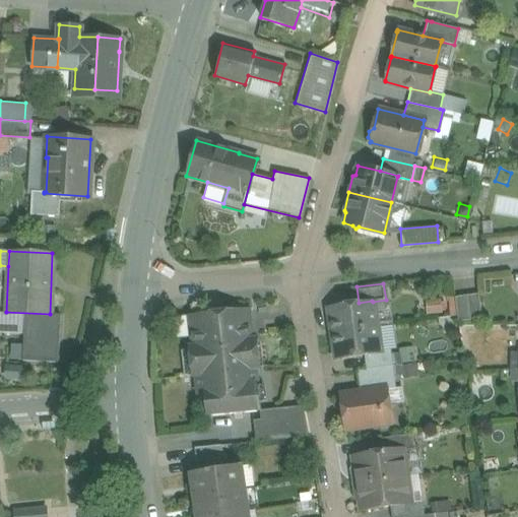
[(428,293),(428,306),(440,305),(440,293),(428,293)]
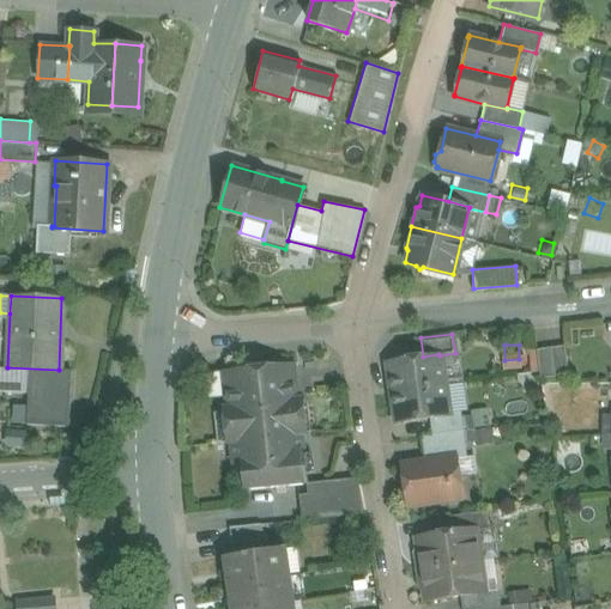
[(563,345),(534,348),(539,377),(567,373),(563,345)]
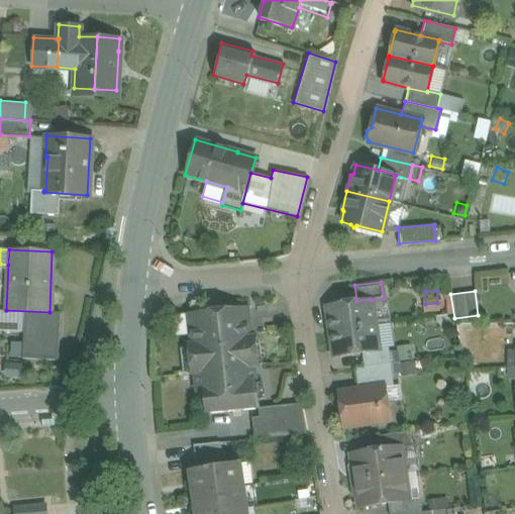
[(384,298),(371,300),(374,324),(387,322),(384,298)]
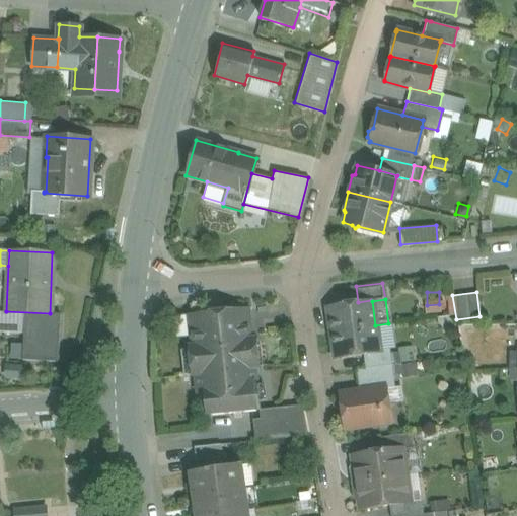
[(358,302),(327,306),(330,332),(375,325),(372,301),(371,300),(358,302)]
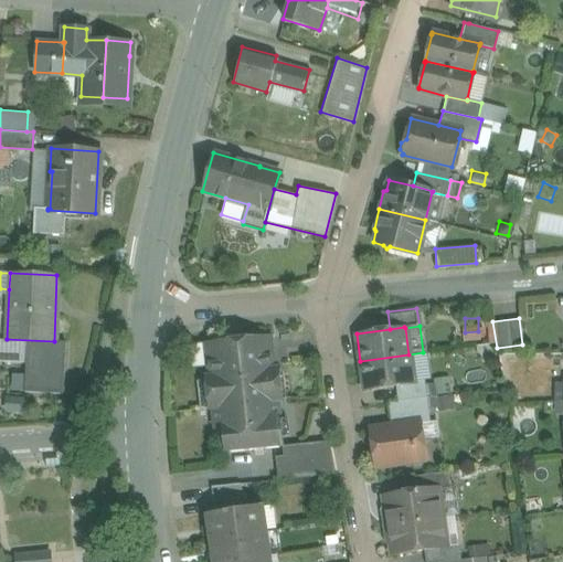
[(268,336),(205,343),(208,363),(210,375),(201,377),(195,380),(199,406),(200,406),(200,407),(213,405),(275,399),(280,398),(276,368),(272,368),(268,336)]
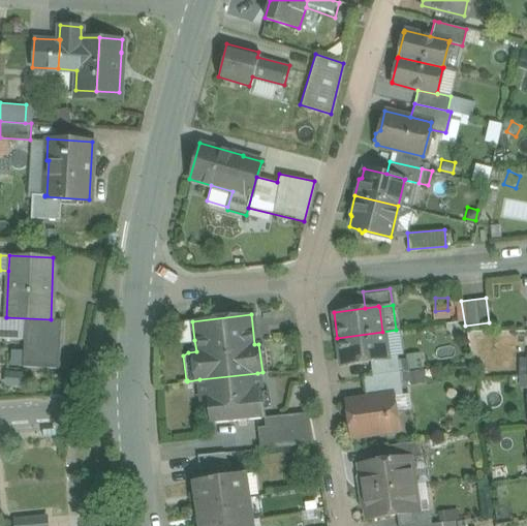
[(192,321),(171,323),(173,343),(194,340),(192,321)]
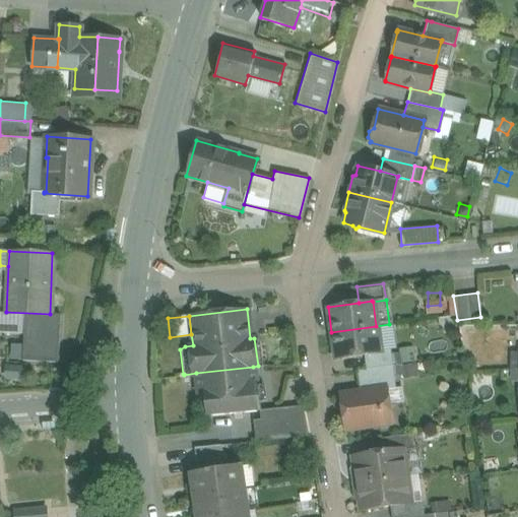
[(389,324),(376,326),(379,350),(389,348),(392,348),(389,324)]
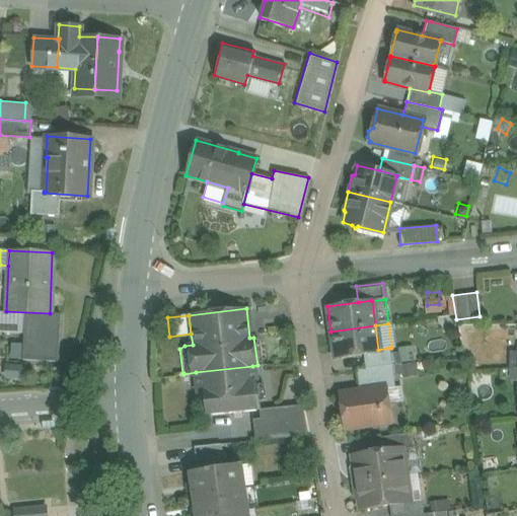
[(375,325),(330,332),(335,357),(363,353),(379,351),(378,350),(375,325)]
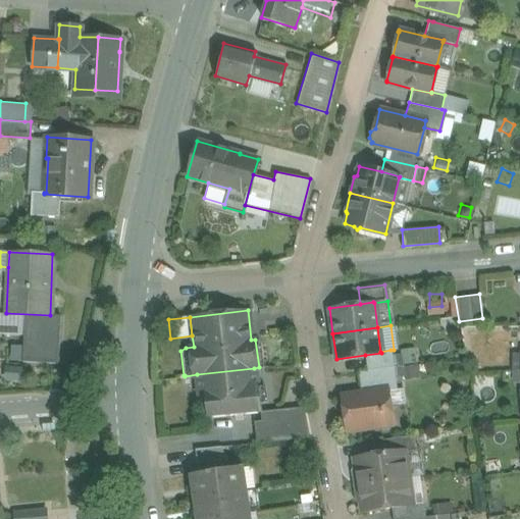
[(413,349),(402,351),(404,362),(414,361),(413,349)]
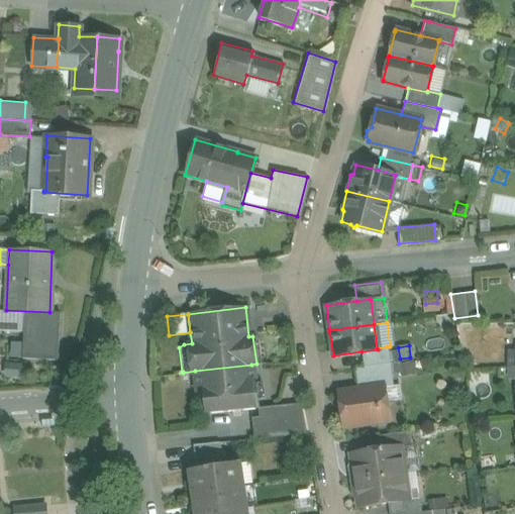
[(387,346),(377,348),(378,349),(362,351),(364,367),(390,363),(387,346)]
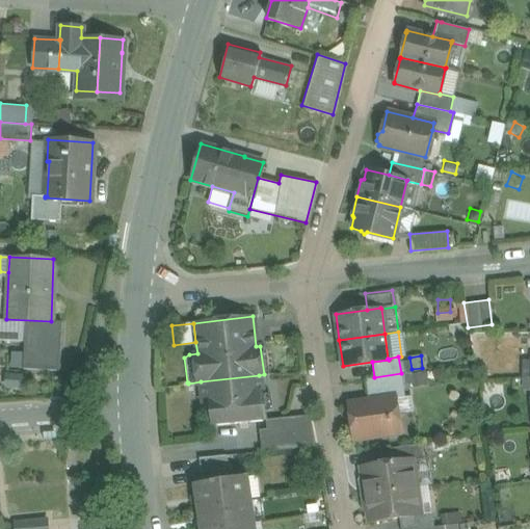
[(423,370),(412,371),(414,384),(424,382),(423,370)]
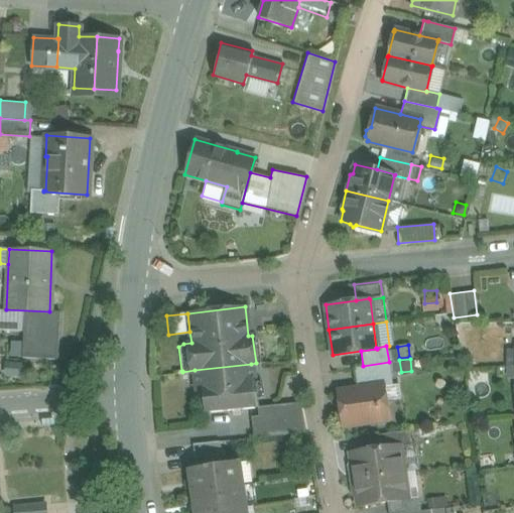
[(399,360),(389,362),(390,374),(401,372),(399,360)]
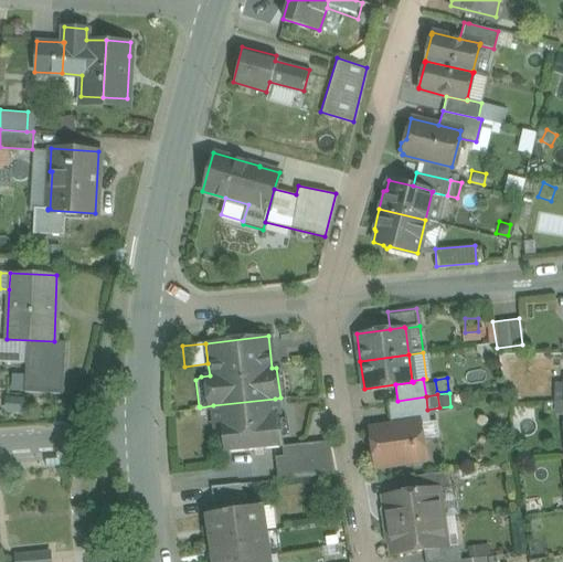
[(397,401),(388,402),(391,425),(418,421),(418,422),(429,421),(427,410),(426,396),(397,401)]
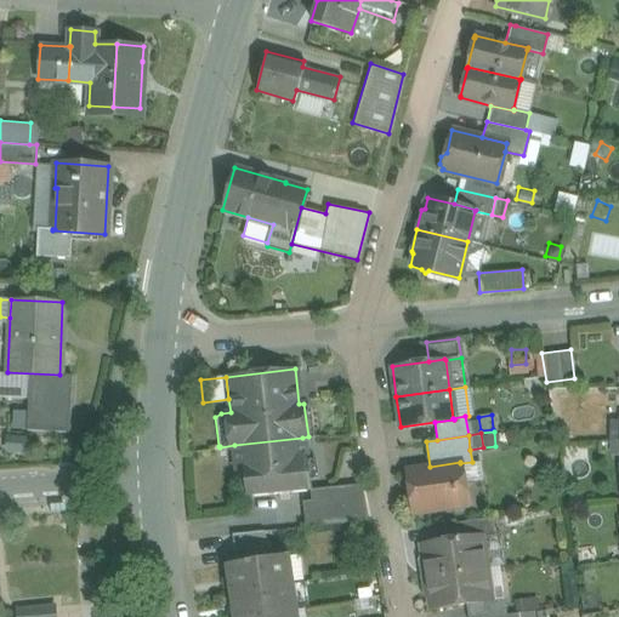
[(302,438),(234,445),(237,469),(244,468),(246,495),(308,487),(310,487),(302,438)]
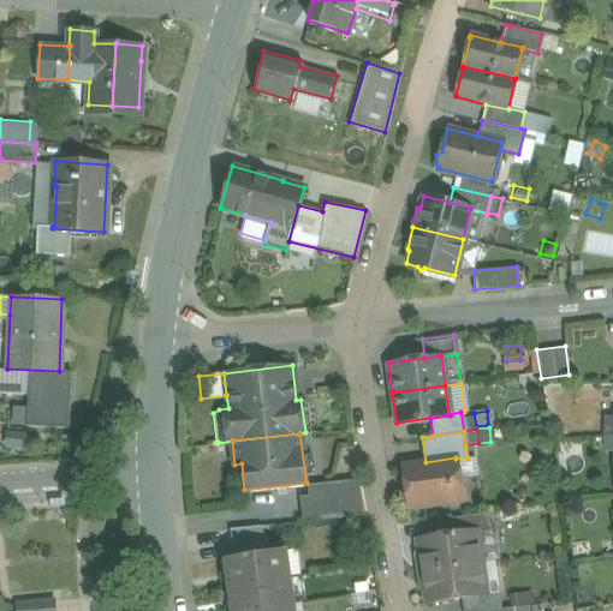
[(426,462),(403,465),(409,505),(462,498),(458,475),(456,459),(456,457),(426,462)]
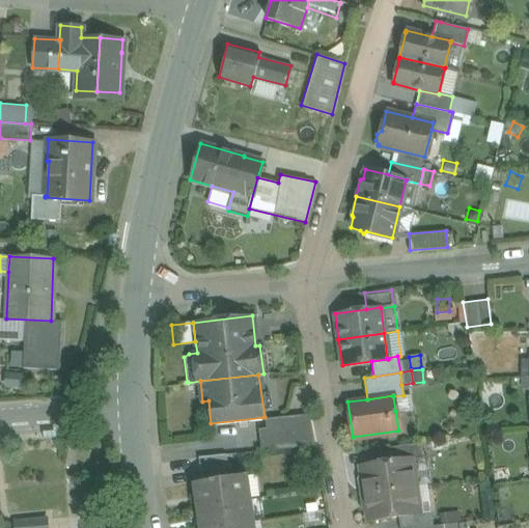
[(404,395),(393,396),(395,411),(405,410),(404,395)]
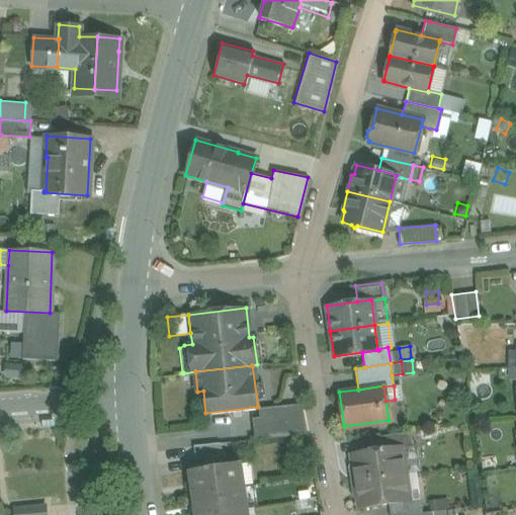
[(258,416),(251,417),(253,438),(255,438),(307,432),(301,403),(280,405),(281,414),(258,416)]
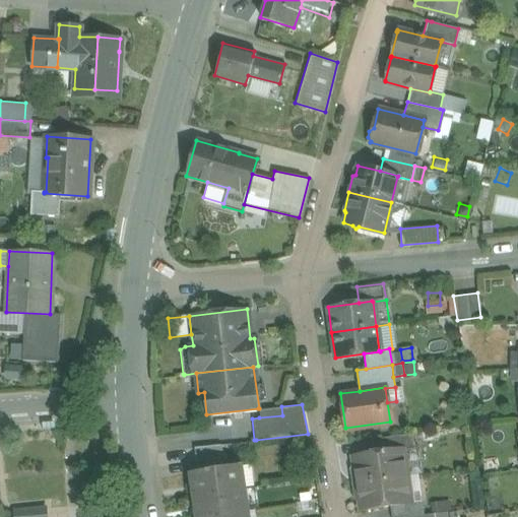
[(259,408),(258,408),(259,417),(282,415),(281,406),(259,408)]
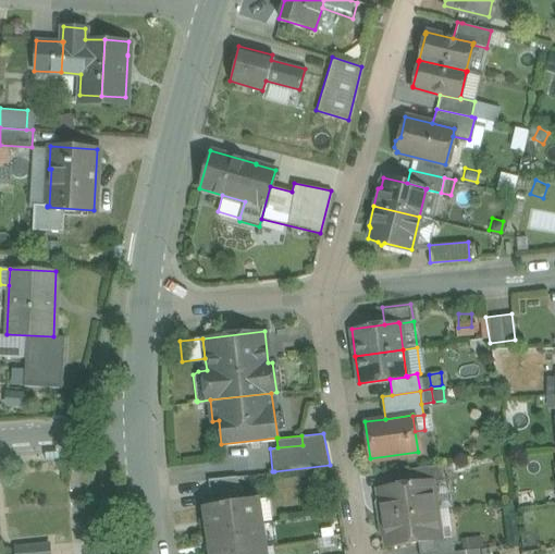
[(430,480),(430,481),(443,479),(441,464),(406,468),(408,483),(430,480)]
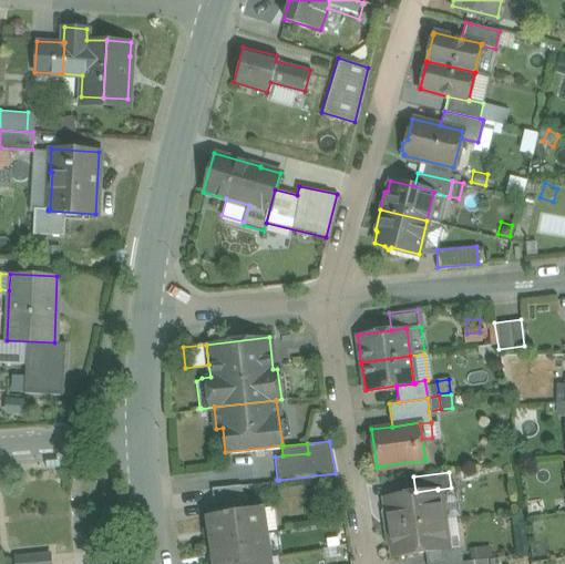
[(239,483),(211,486),(213,500),(242,495),(239,483)]
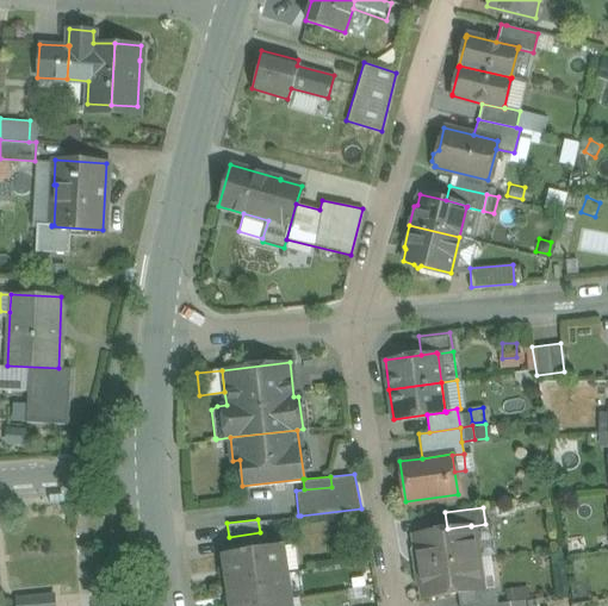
[(490,554),(485,524),(471,526),(476,556),(490,554)]
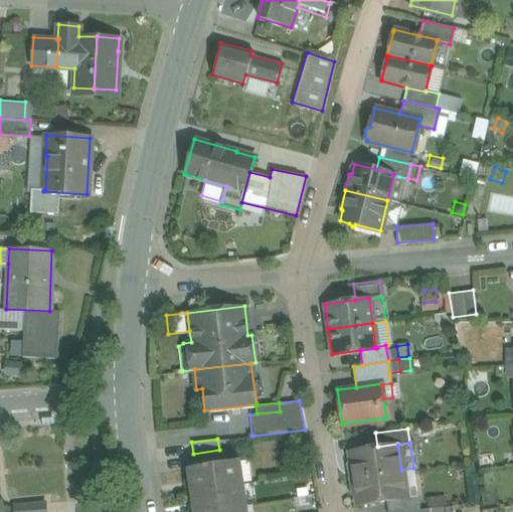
[(377,447),(349,451),(353,477),(401,470),(397,445),(397,444),(377,447)]
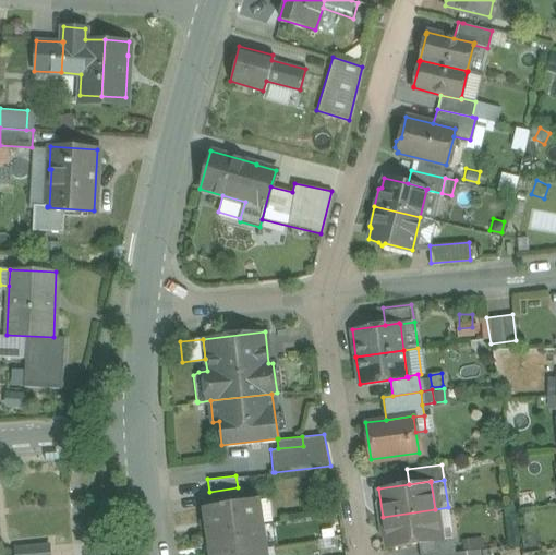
[(238,487),(209,492),(210,505),(240,501),(238,487)]
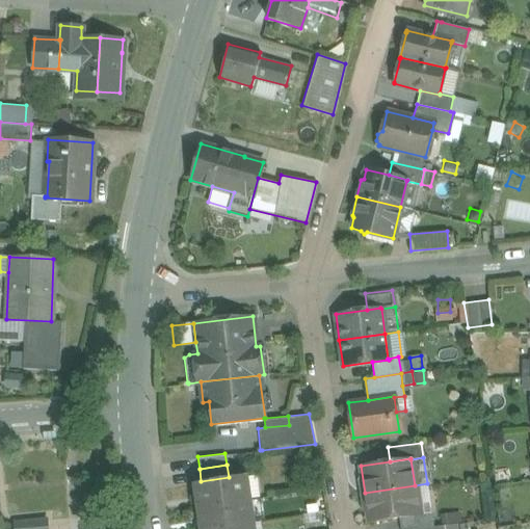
[(201,481),(192,482),(196,506),(243,499),(240,475),(229,477),(201,481)]
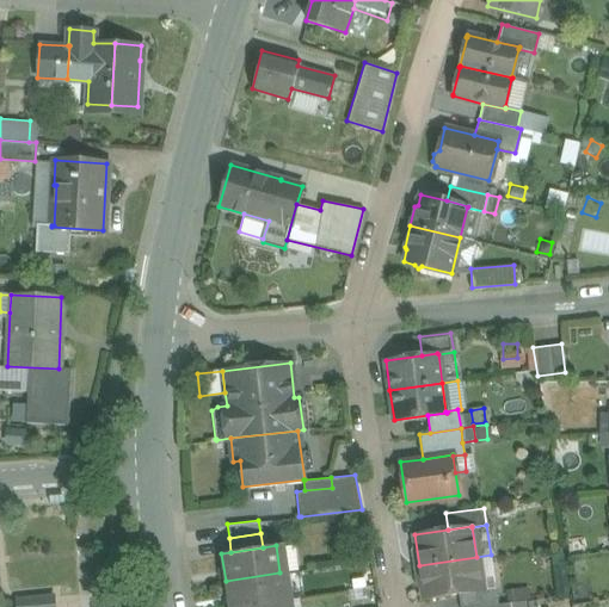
[(496,586),(491,555),(477,557),(481,588),(496,586)]
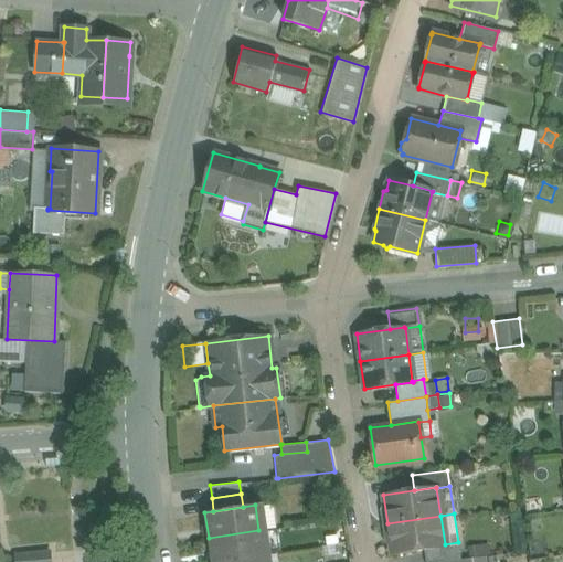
[(441,516),(388,523),(392,553),(423,549),(445,545),(445,544),(441,516)]
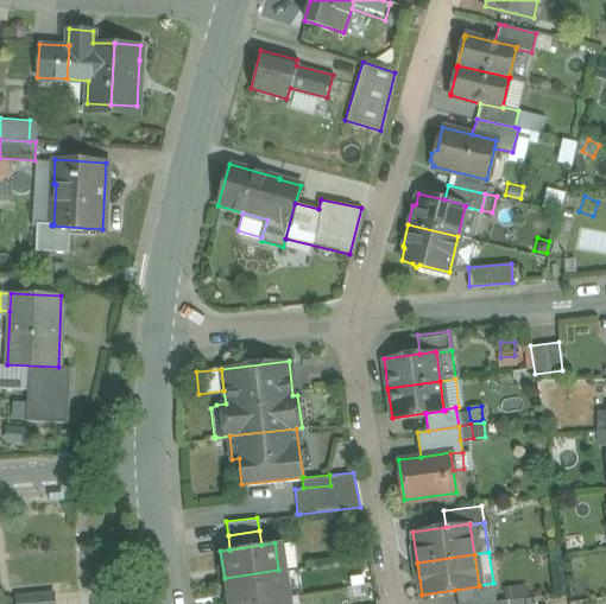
[(363,566),(351,568),(352,582),(365,579),(363,566)]
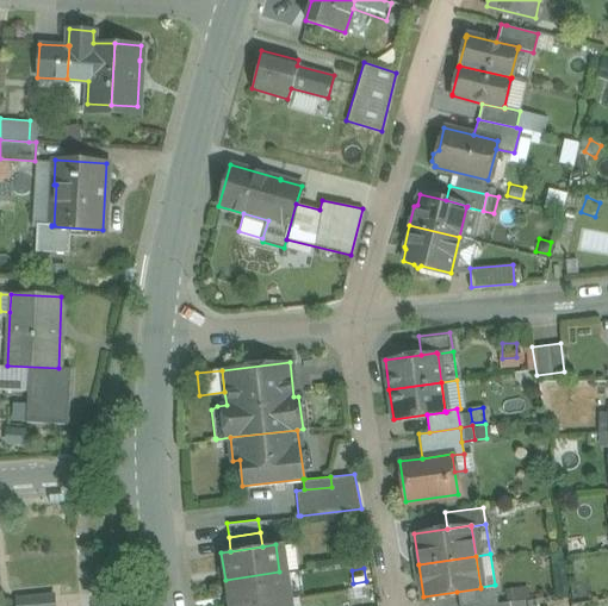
[(296,569),(279,572),(284,598),(296,595),(299,595),(296,569)]
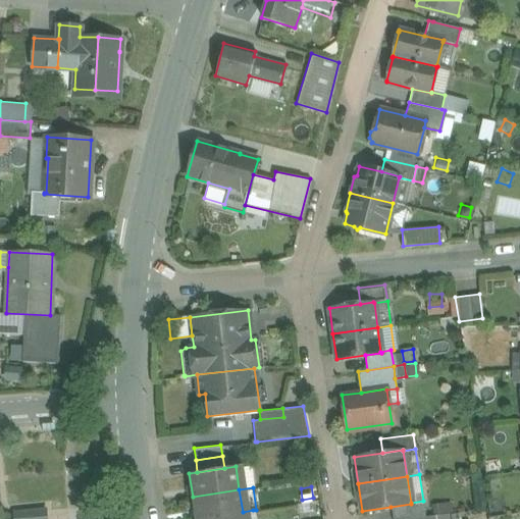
[(239,489),(193,497),(196,518),(243,512),(239,489)]
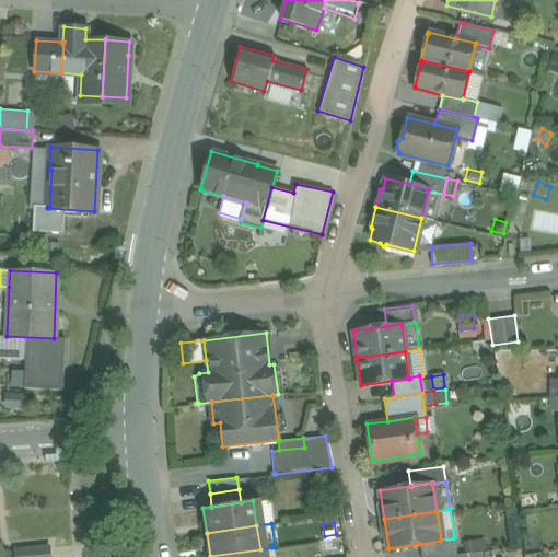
[(454,537),(441,540),(441,541),(419,544),(420,556),(428,556),(456,553),(454,537)]
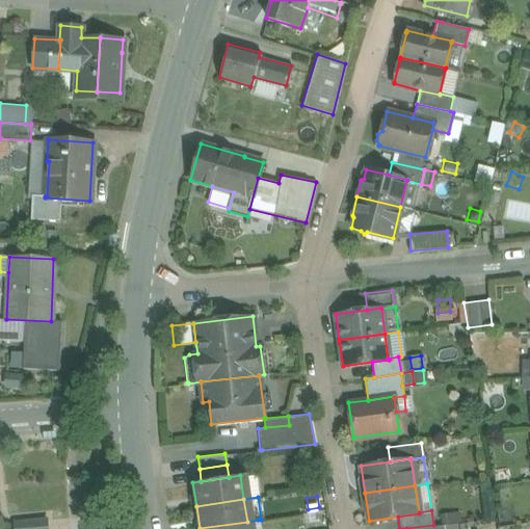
[(453,510),(440,512),(442,524),(444,524),(455,522),(453,510)]
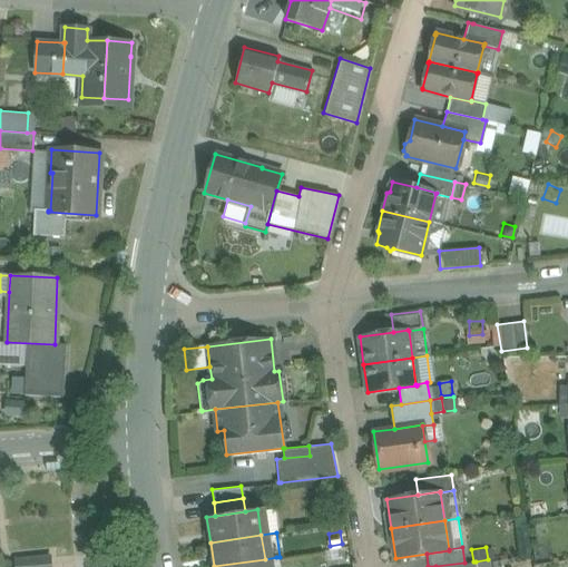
[(277,566),(276,557),(265,559),(265,566),(277,566)]
